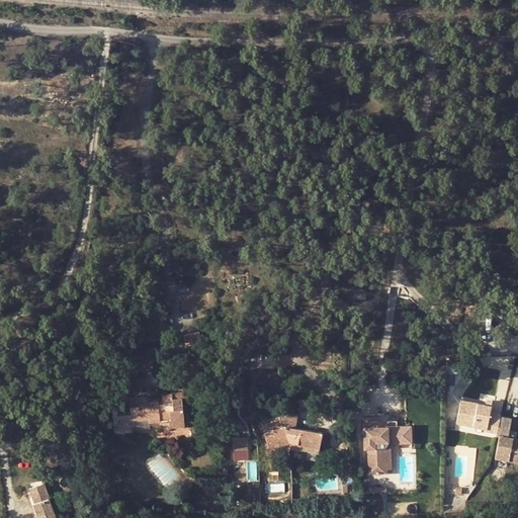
[(183,334),(198,330),(197,325),(181,328),(183,334)]
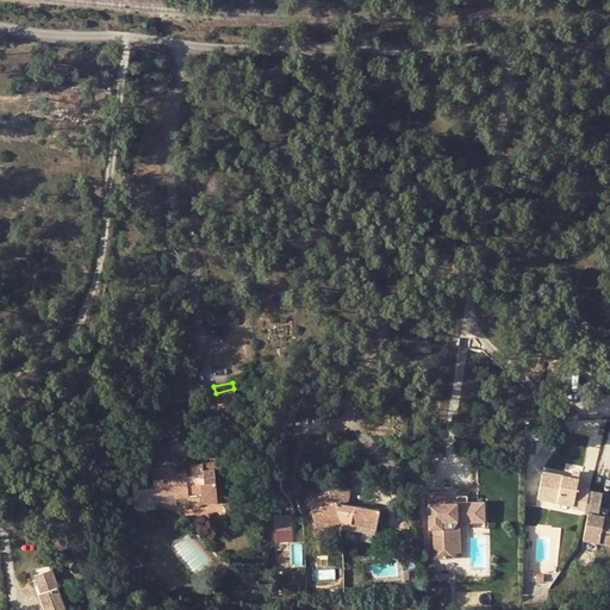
[(236,398),(234,388),(216,393),(218,403),(236,398)]
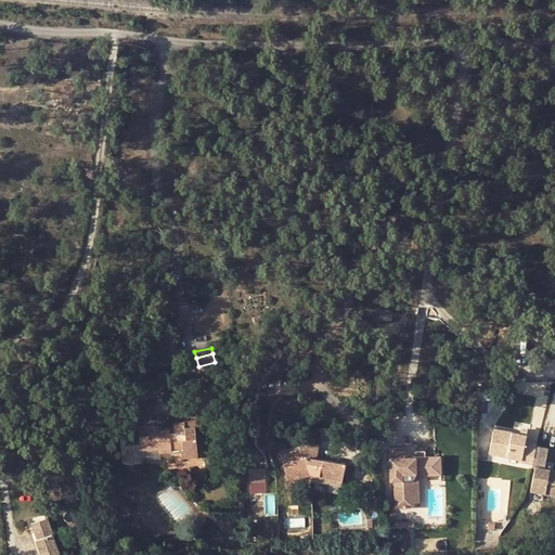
[(151,420),(153,420),(152,403),(136,405),(138,425),(151,424),(151,420)]
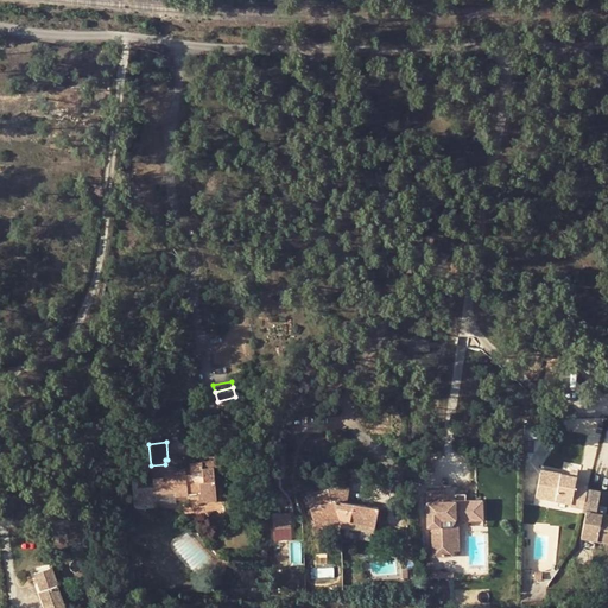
[(176,494),(188,494),(188,492),(187,481),(200,480),(200,491),(198,491),(200,499),(216,498),(214,466),(220,464),(219,455),(208,456),(201,461),(190,462),(190,468),(191,473),(187,474),(185,468),(185,467),(173,468),(173,464),(165,464),(151,466),(153,491),(175,491),(176,494)]
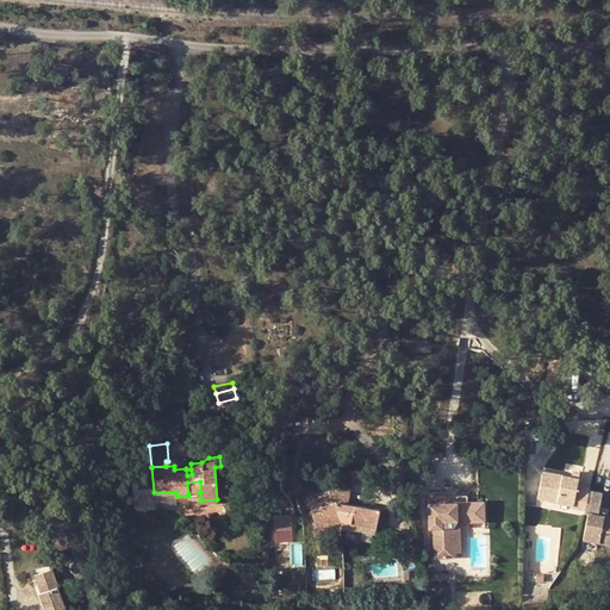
[(542,472),(537,498),(573,504),(572,508),(586,510),(590,490),(590,487),(577,485),(578,478),(542,472)]
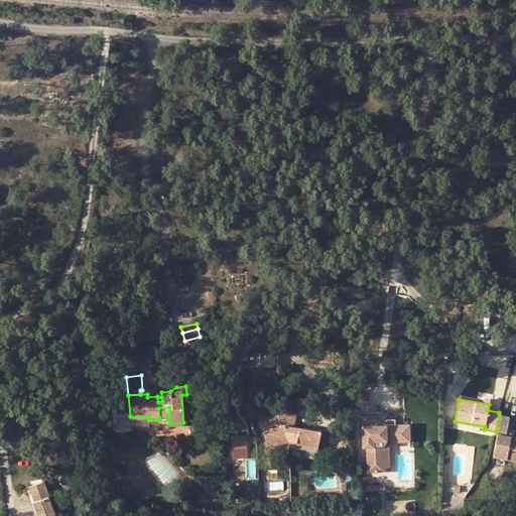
[(158,408),(159,417),(168,416),(169,416),(169,407),(158,408)]
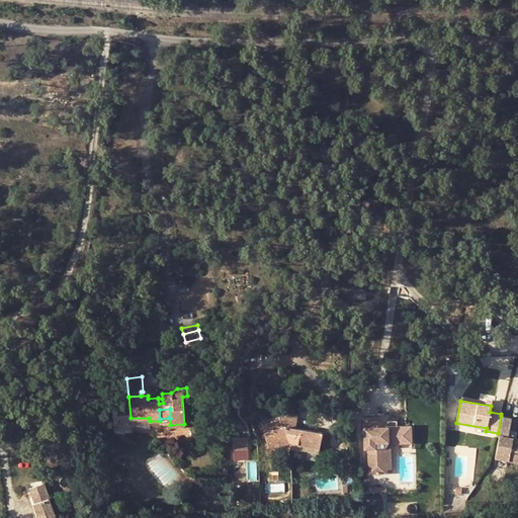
[(297,413),(277,410),(279,417),(281,424),(295,427),(297,413)]
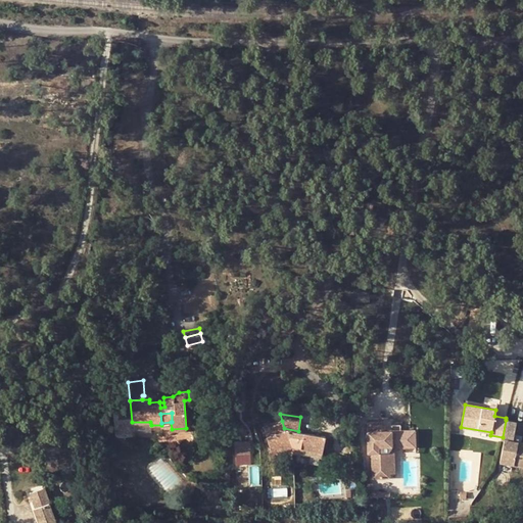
[(505,440),(501,462),(522,466),(522,442),(518,441),(514,440),(514,437),(517,422),(506,420),(503,437),(502,439),(505,440)]
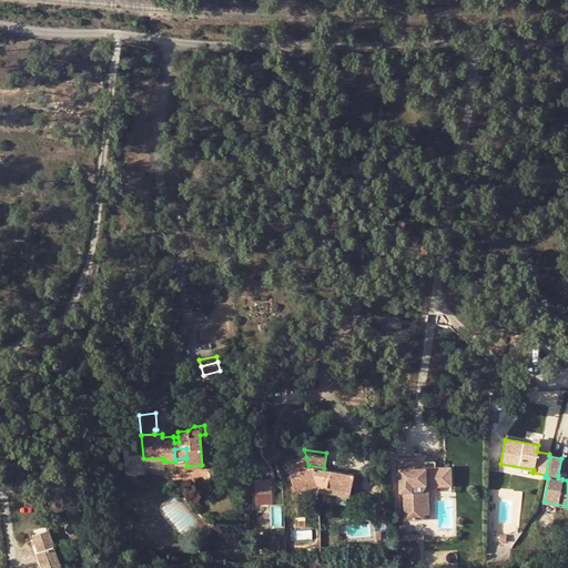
[(350,490),(353,474),(324,468),(308,465),(306,457),(286,464),(295,490),(317,484),(350,490)]
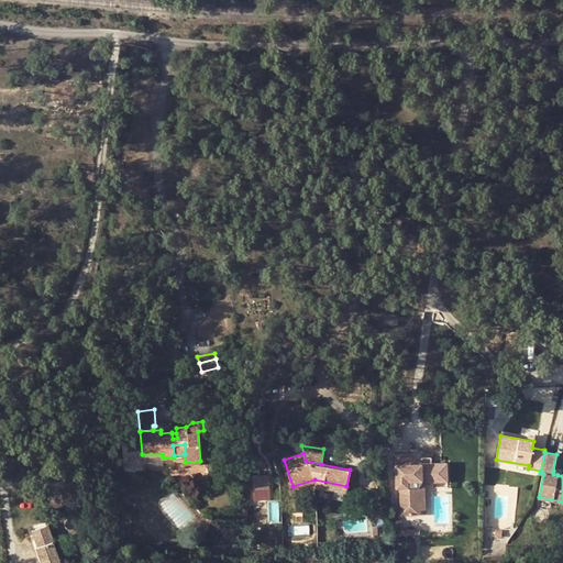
[(448,478),(446,464),(431,464),(411,465),(411,459),(410,455),(395,456),(396,479),(400,479),(400,488),(401,516),(420,516),(420,511),(419,487),(422,483),(424,483),(438,483),(438,479),(448,478)]
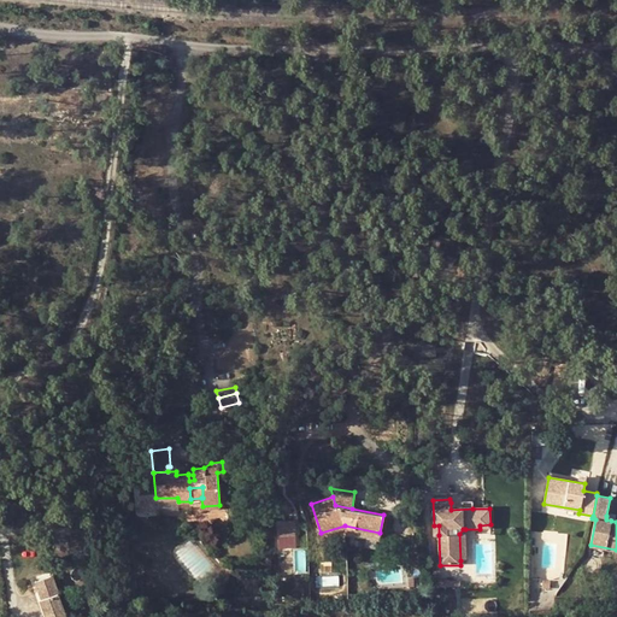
[(287,533),(287,521),(277,521),(278,533),(287,533)]
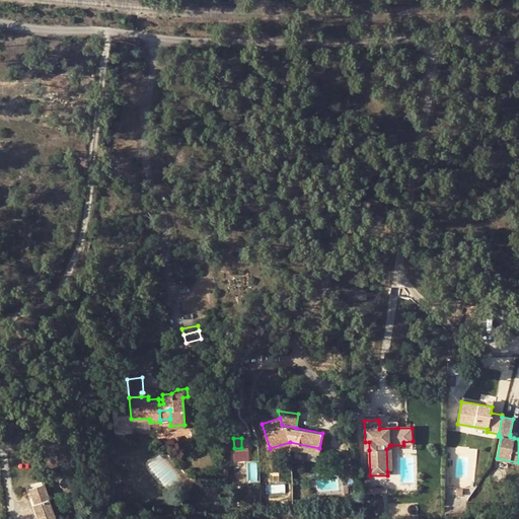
[(289,449),(318,454),(319,448),(290,442),(289,449)]
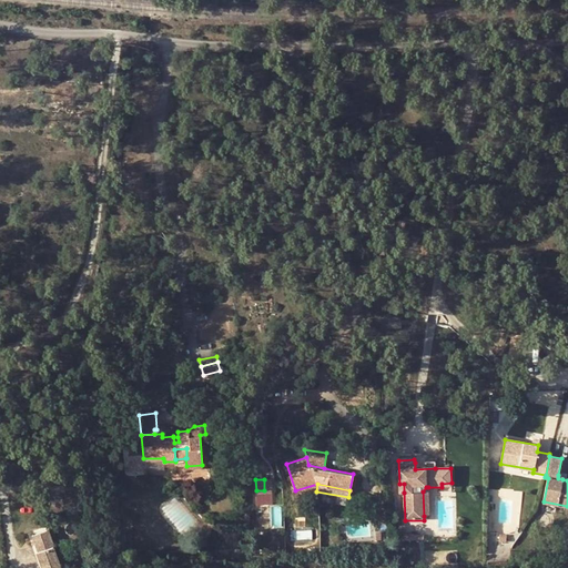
[(74,493),(77,510),(88,509),(84,490),(74,493)]
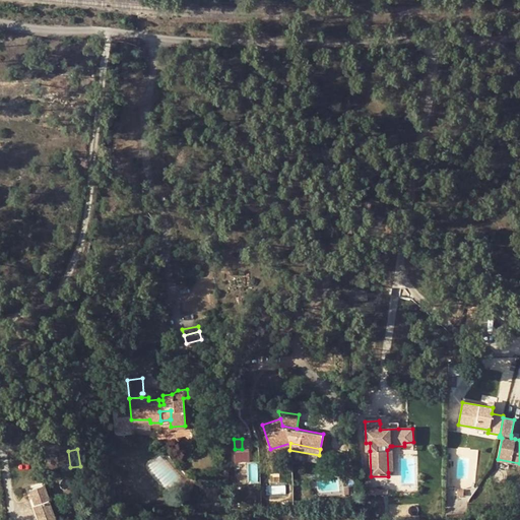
[(184,482),(193,486),(197,476),(188,472),(184,482)]
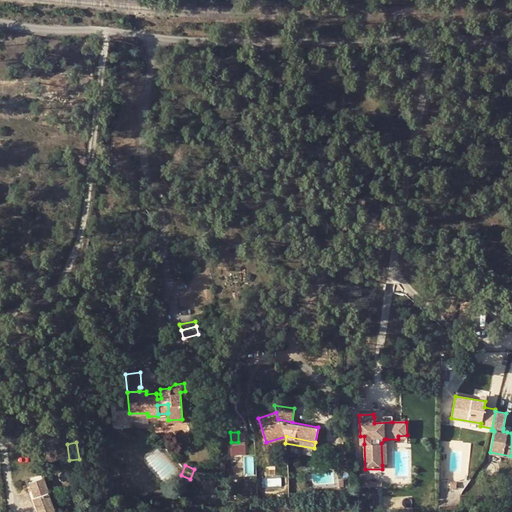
[(190,479),(181,475),(179,479),(188,483),(190,479)]
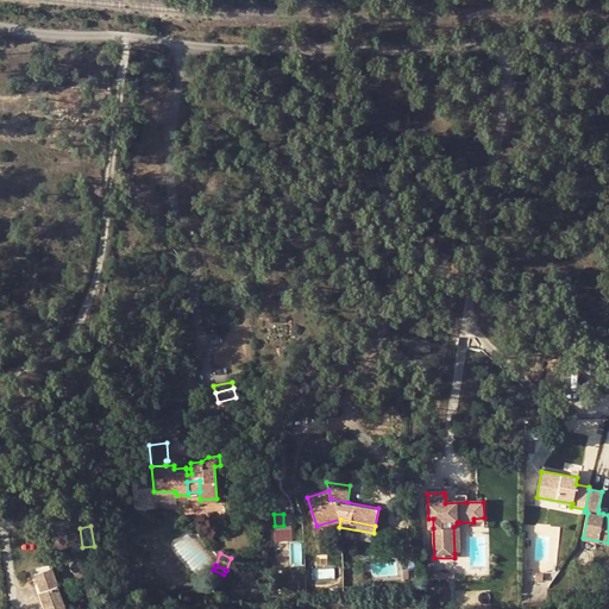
[(440,575),(434,575),(434,565),(427,565),(428,581),(440,581),(440,575)]
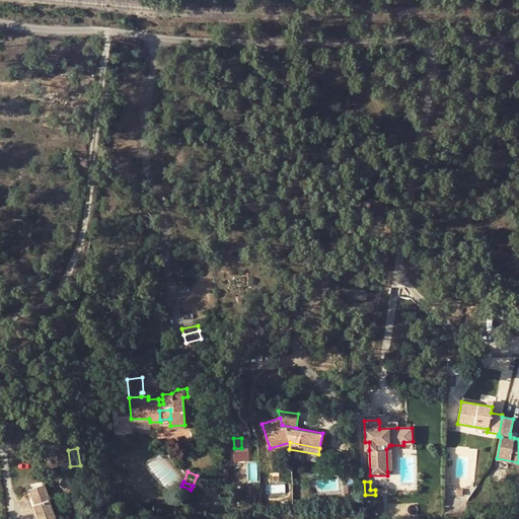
[(40,501),(46,518),(68,518),(59,494),(40,501)]
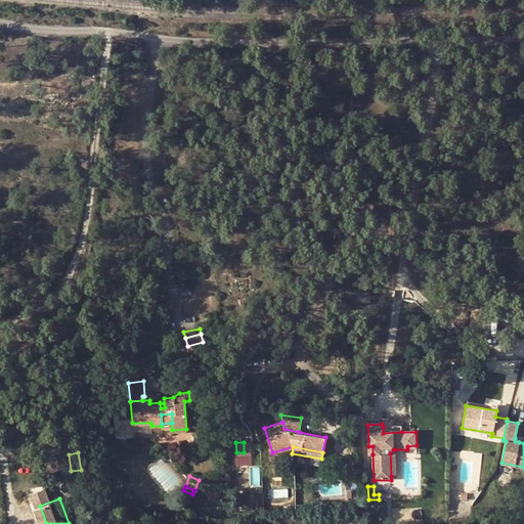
[(38,523),(46,523),(40,506),(33,509),(38,523)]
